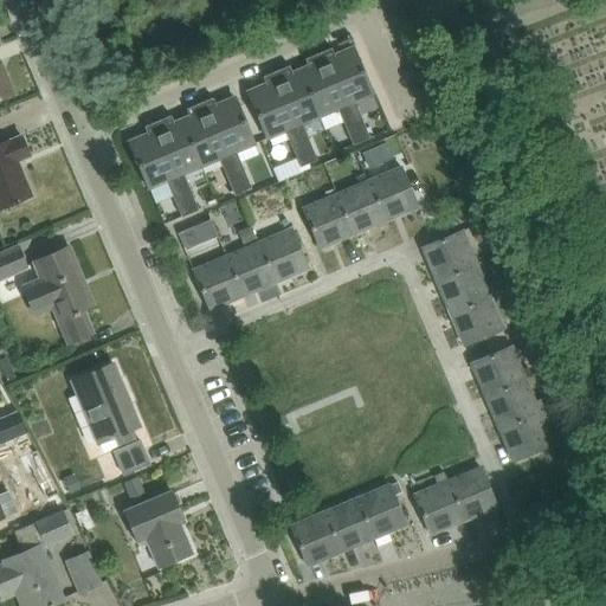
[(565,0),(511,0),(516,14),(566,0),(565,0)]
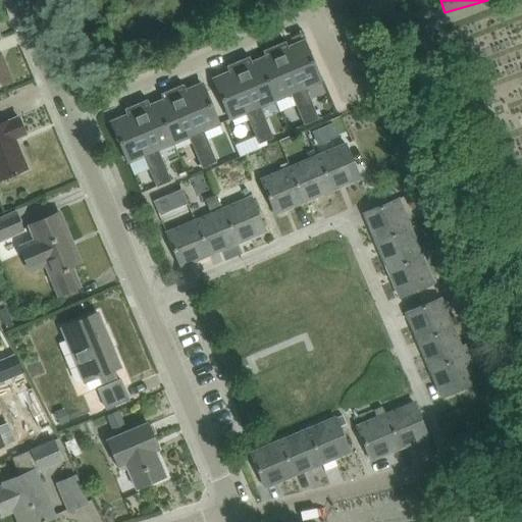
[(322,82),(305,39),(286,46),(295,65),(289,68),(293,79),(286,82),(292,94),(304,124),(318,119),(306,88),(322,82)]
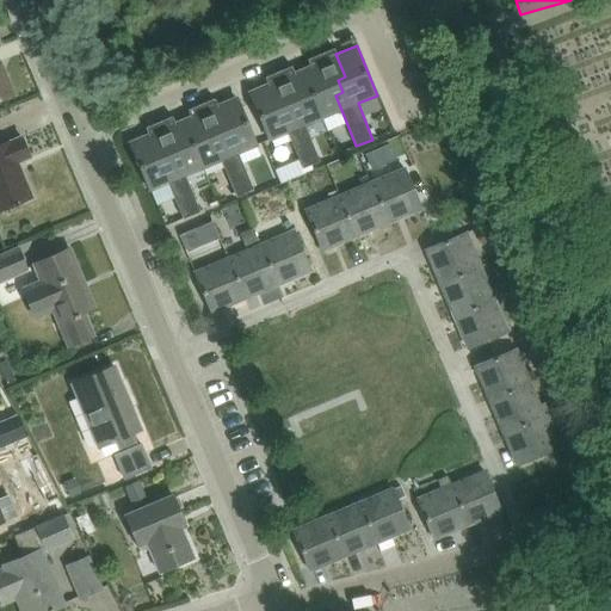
[(345,76),(335,54),(334,49),(308,60),(310,65),(302,68),(323,117),(341,110),(335,96),(343,92),(338,80),(345,76)]
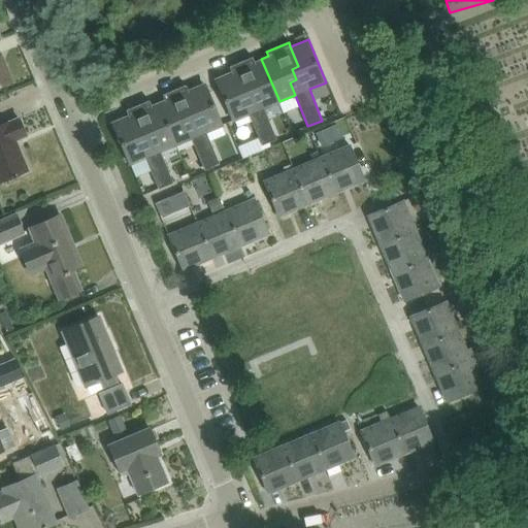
[(11,79),(5,65),(1,55),(2,55),(1,54),(0,54),(0,85),(12,80),(12,79),(11,79)]
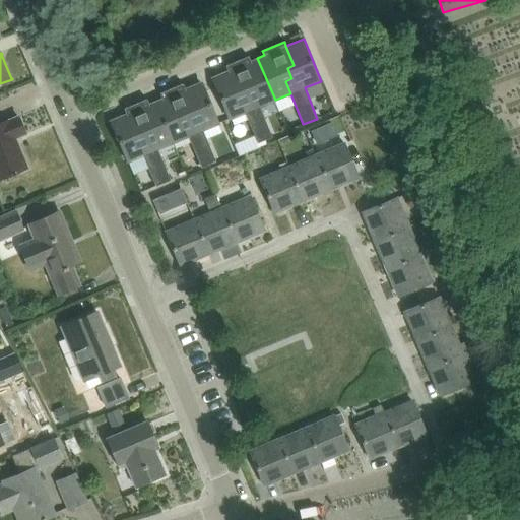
[(275,100),(257,58),(250,61),(248,57),(225,66),(228,71),(236,90),(242,87),(246,99),(255,95),(259,107),(275,100)]
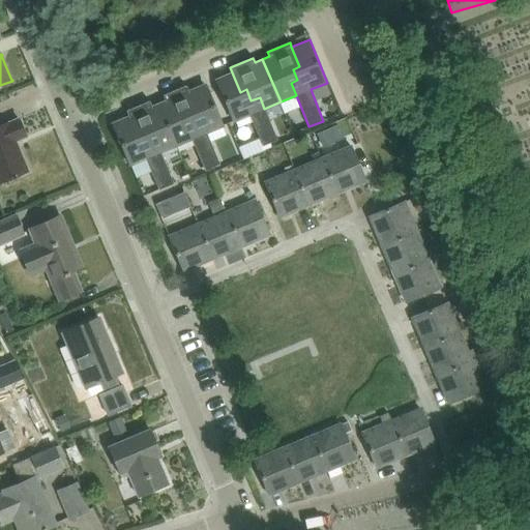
[(264,109),(260,97),(251,100),(246,89),(240,92),(232,72),(215,80),(233,121),(249,114),(263,146),(277,140),(264,109)]
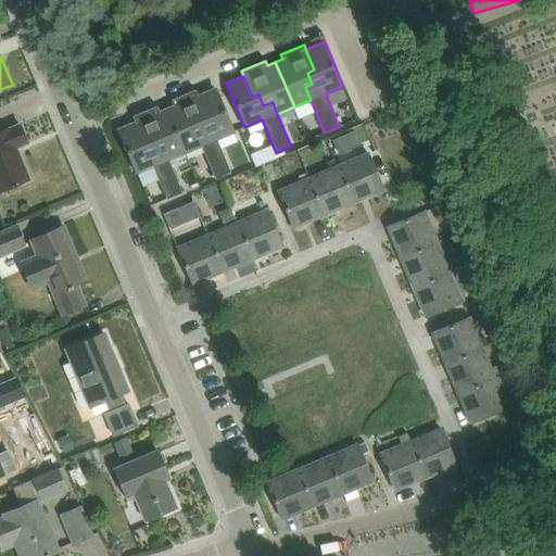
[(235,133),(216,87),(197,95),(205,116),(199,118),(203,129),(197,133),(202,146),(215,179),(230,173),(217,140),(235,133)]
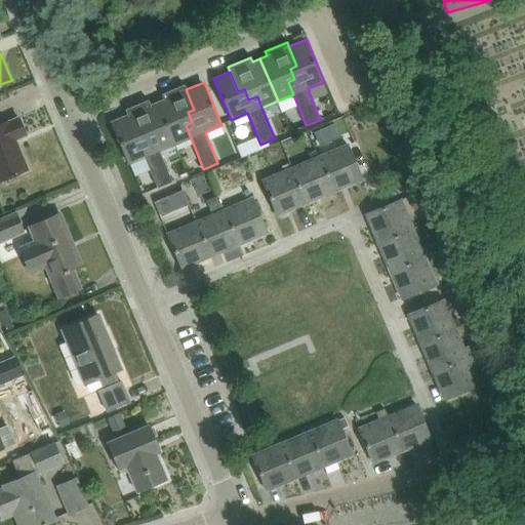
[(194,110),(186,89),(185,85),(162,94),(164,99),(157,102),(175,145),(191,137),(186,125),(192,122),(188,112),(194,110)]
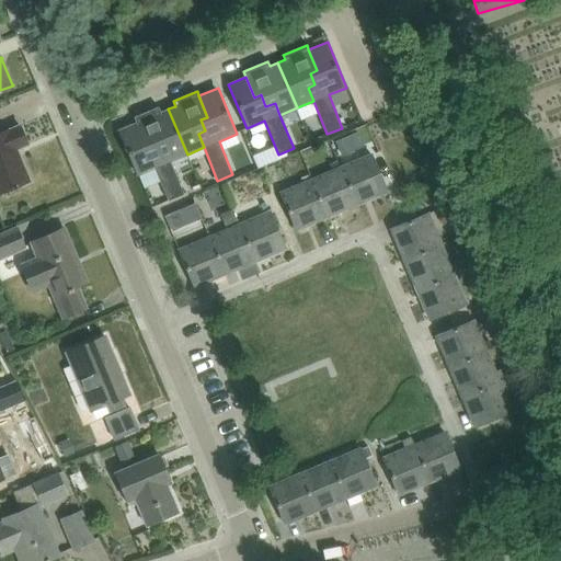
[(187,155),(168,109),(160,112),(158,107),(134,117),(136,123),(145,144),(151,141),(156,152),(165,149),(170,161),(187,155)]
